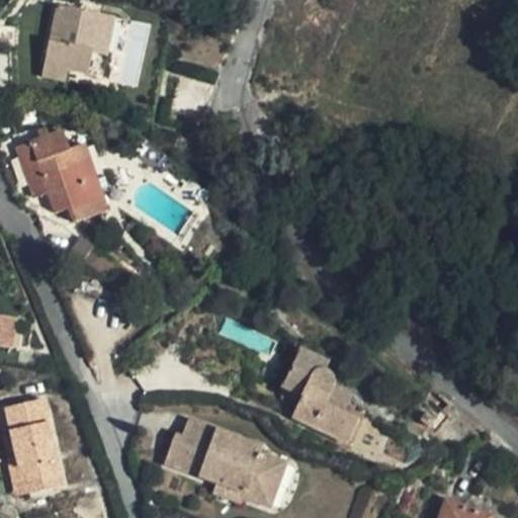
[(107,57),(114,19),(57,7),(44,76),(66,81),(69,71),(87,74),(92,54),(107,57)]
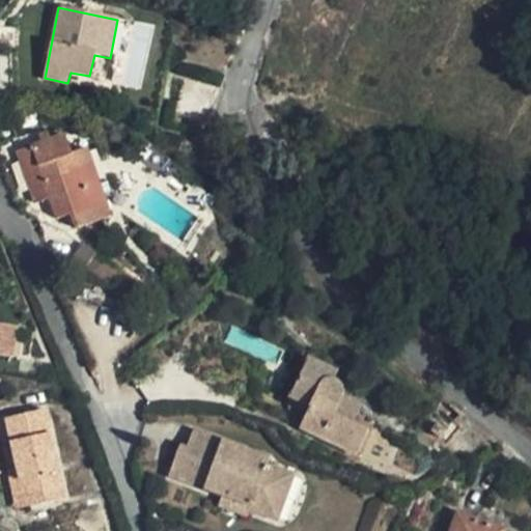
[(0,52),(10,53),(10,50),(30,50),(36,50),(36,30),(10,30),(8,22),(0,22),(0,52)]
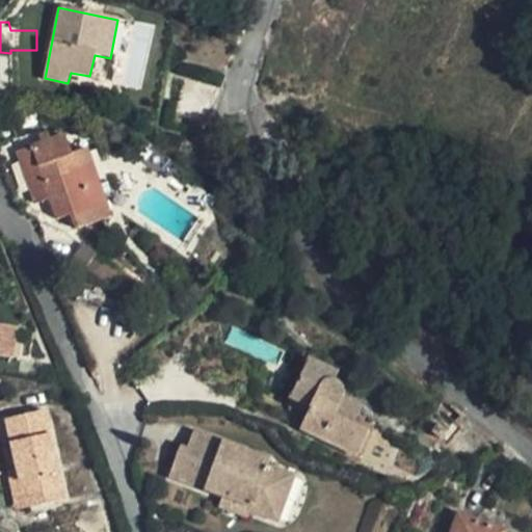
[(181,72),(175,91),(209,102),(215,84),(181,72)]
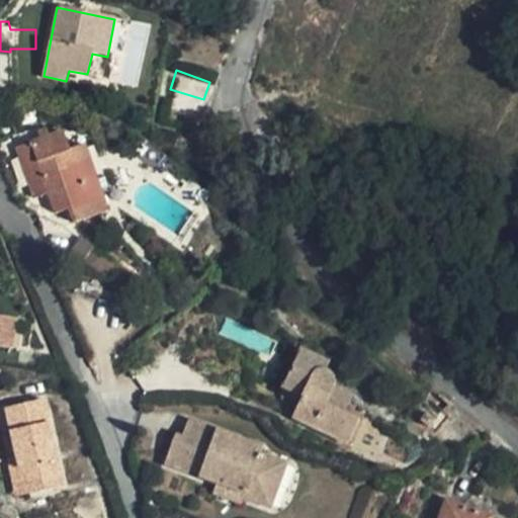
[(203,99),(170,89),(164,106),(198,117),(203,99)]
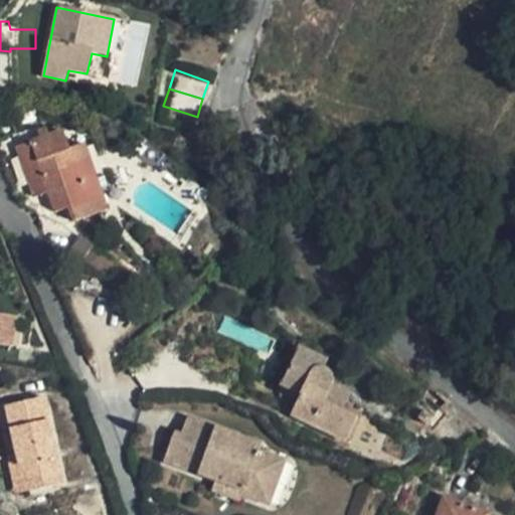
[(73,222),(93,215),(80,183),(97,177),(86,144),(69,150),(62,131),(49,135),(45,128),(38,131),(36,127),(13,134),(34,197),(48,192),(56,212),(69,208),(73,222)]
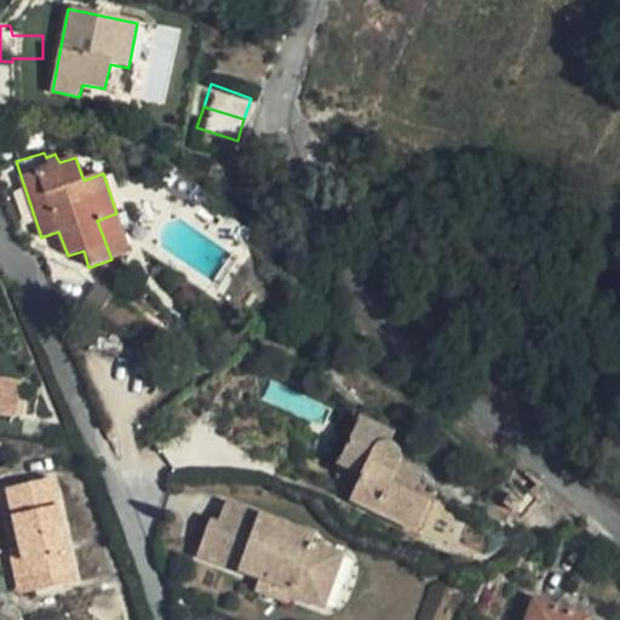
[(97,220),(112,259),(130,253),(116,213),(97,220)]
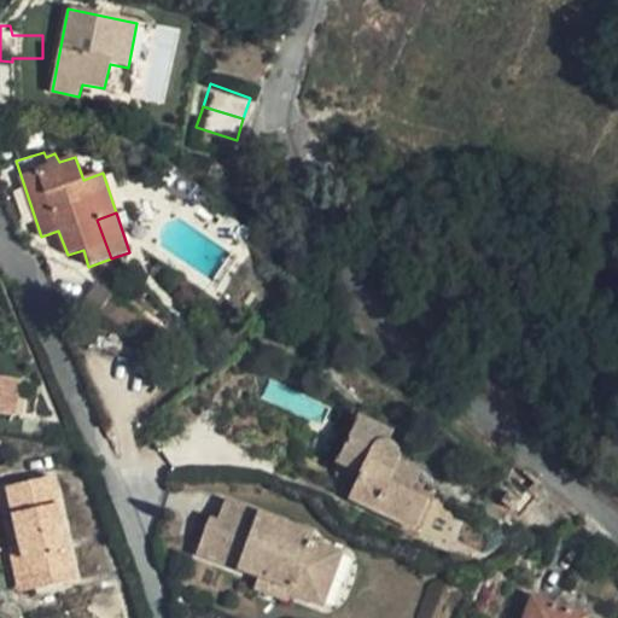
[(231,337),(238,330),(221,314),(213,321),(231,337)]
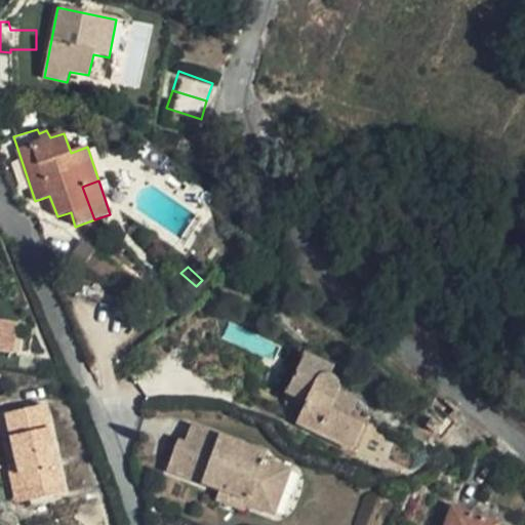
[(0,350),(10,352),(16,322),(0,318),(0,350)]
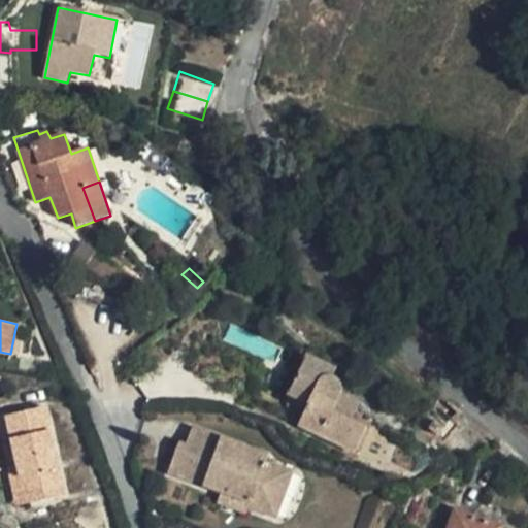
[(353,422),(357,415),(359,406),(340,397),(339,388),(333,381),(330,378),(322,378),(325,367),(307,359),(290,395),(309,405),(298,425),(356,454),(367,430),(353,422)]
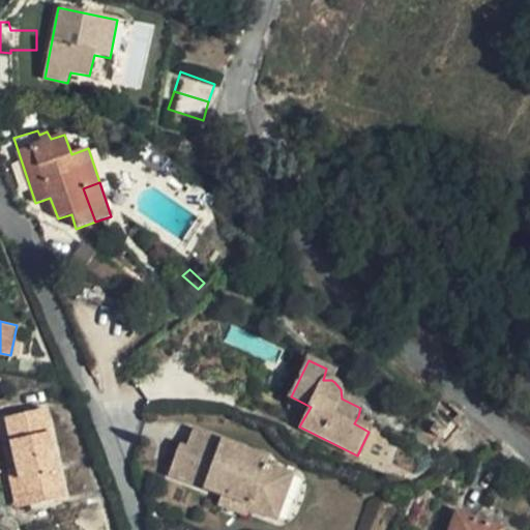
[(323,380),(331,380),(334,373),(326,369),(323,380)]
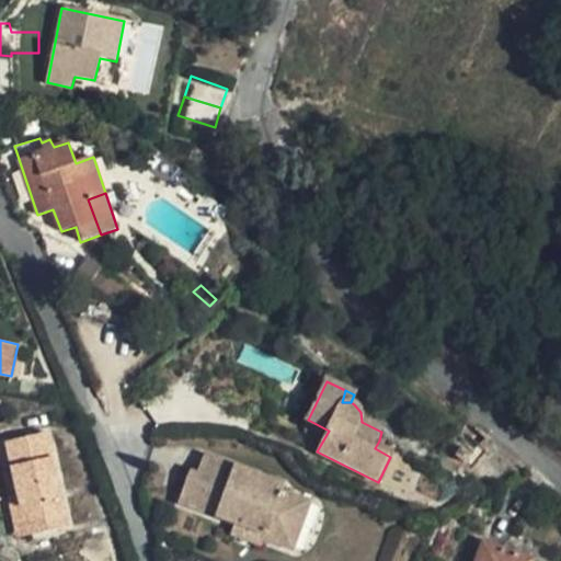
[(19,499),(27,536),(66,528),(46,435),(7,443),(19,499)]
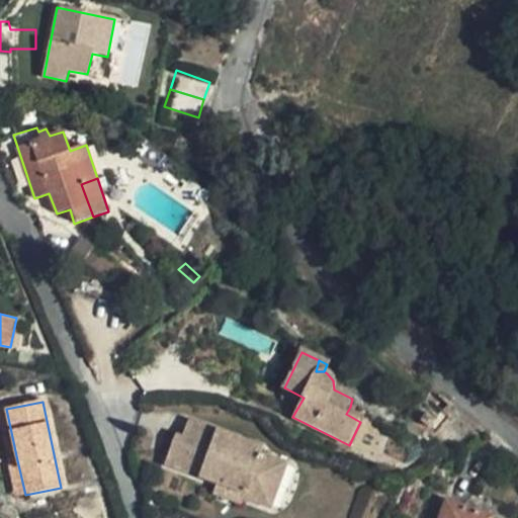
[(364,414),(350,407),(346,414),(360,422),(364,414)]
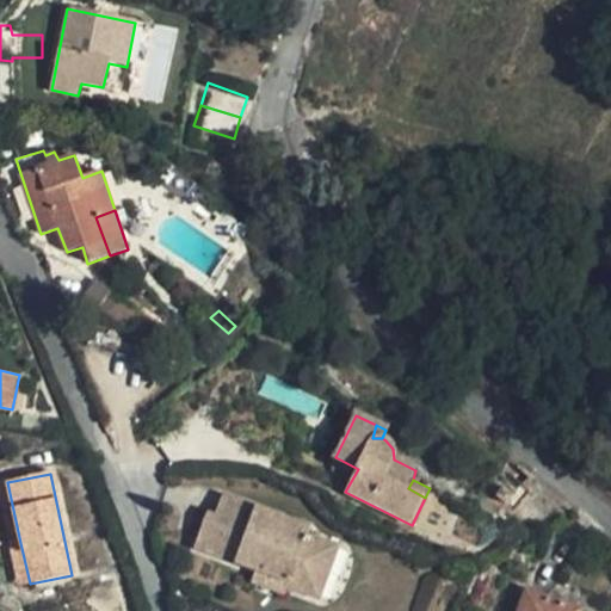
[(267,523),(270,514),(223,498),(216,517),(207,513),(195,547),(258,569),(273,575),(278,561),(295,568),(289,587),(319,598),(337,547),(307,536),(309,529),(284,520),(282,529),(267,523)]
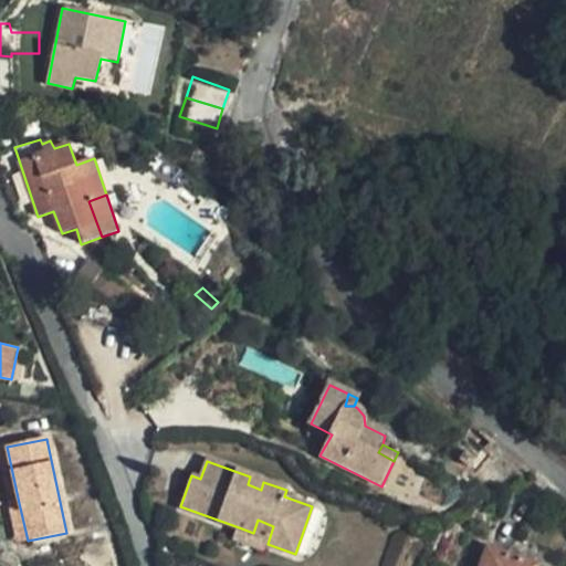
[(263,482),(250,477),(248,484),(261,490),(263,482)]
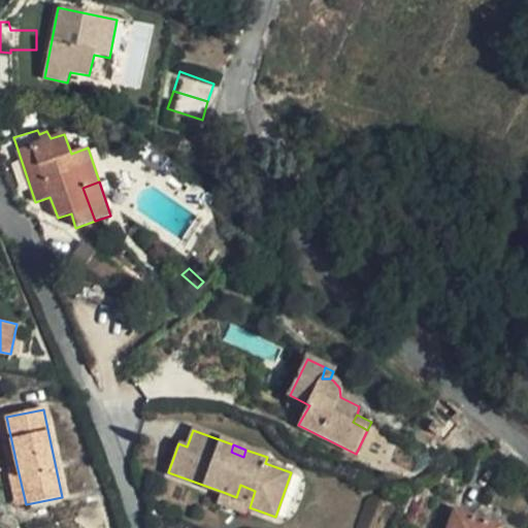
[(15,506),(26,504),(18,469),(8,470),(15,506)]
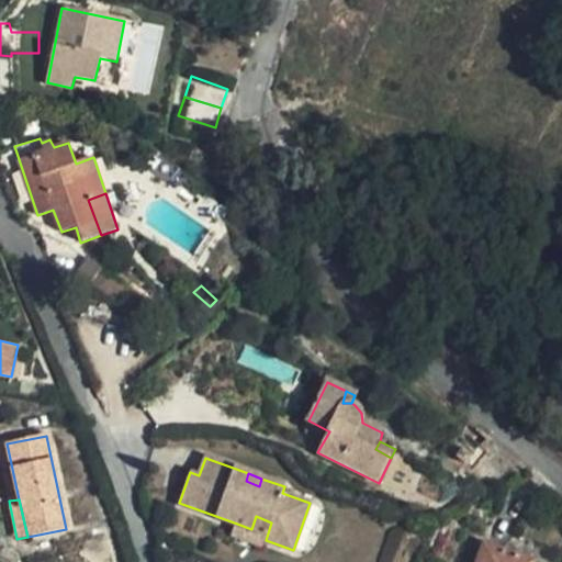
[(251,529),(237,524),(233,535),(262,547),(266,540),(271,523),(256,516),(251,529)]
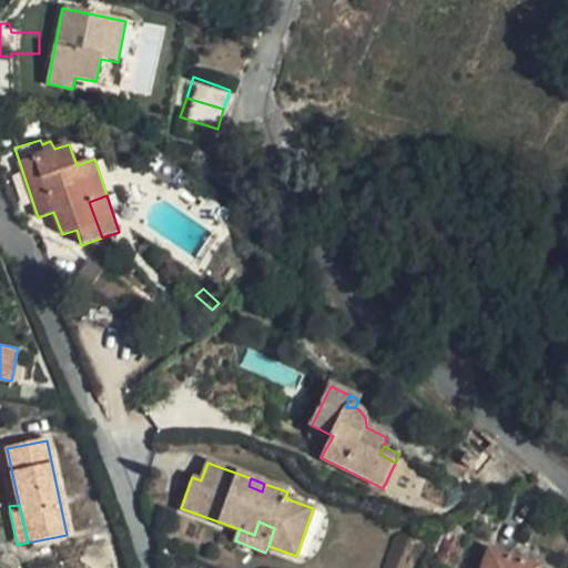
[(515,567),(505,564),(508,557),(489,549),(483,567),(537,567),(523,563),(520,567),(515,567)]
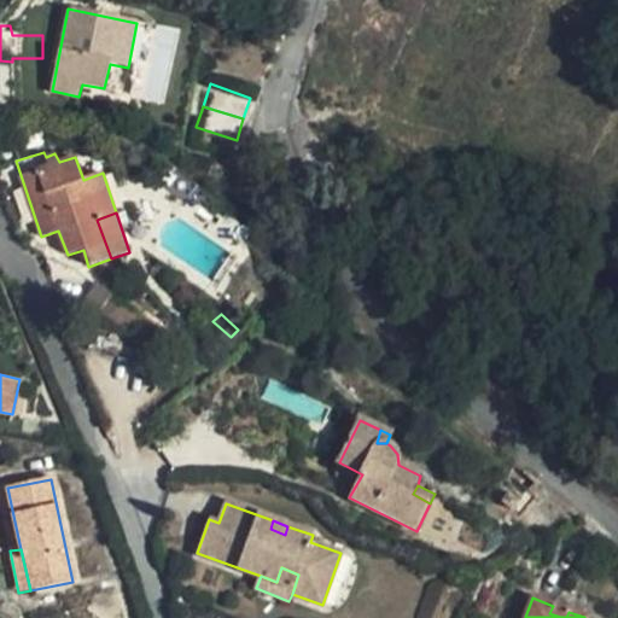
[(554,602),(553,606),(549,613),(560,617),(566,617),(569,612),(570,608),(554,602)]
